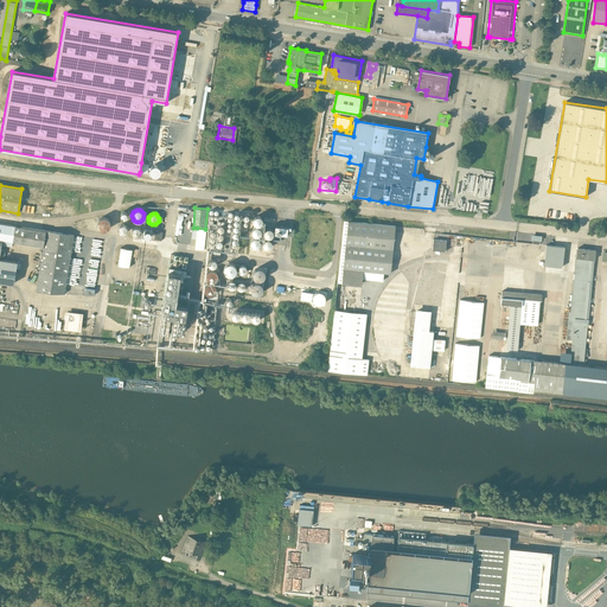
[(96,222),(96,223),(96,225),(97,227),(98,228),(101,229),(102,229),(104,229),(106,228),(107,227),(108,224),(108,223),(108,221),(107,219),(106,218),(103,217),(102,217),(100,217),(98,218),(97,219),(96,222)]
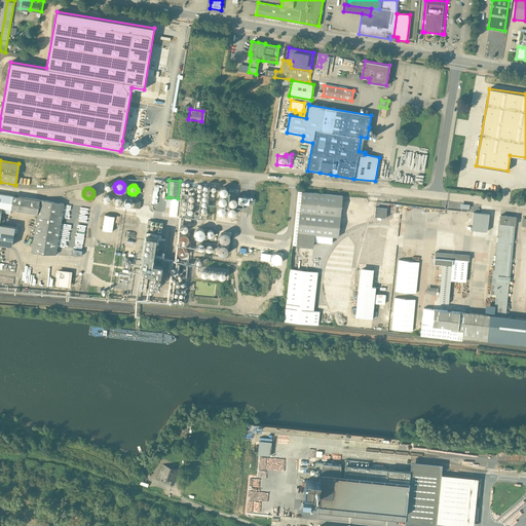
[(342,196),(302,192),(300,213),(340,217),(342,196)]
